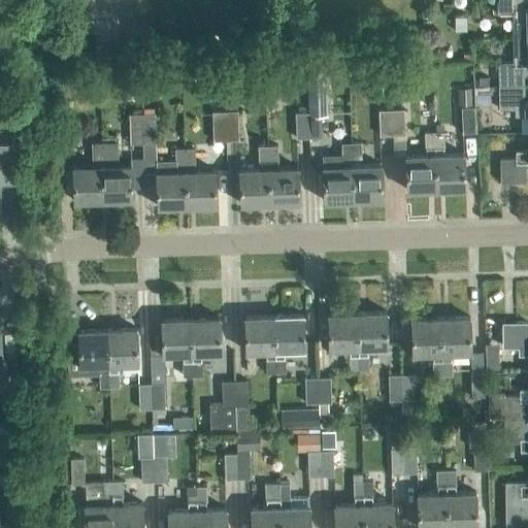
[(513,38),(527,37),(527,8),(522,8),(521,0),(496,0),(496,14),(513,14),(513,38)]
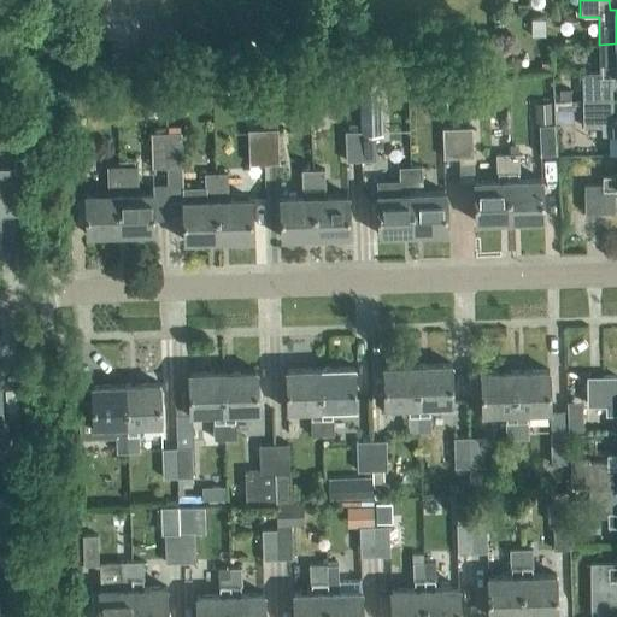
[(582,100),(611,100),(611,78),(616,77),(616,43),(599,45),(600,74),(581,74),(582,100)]
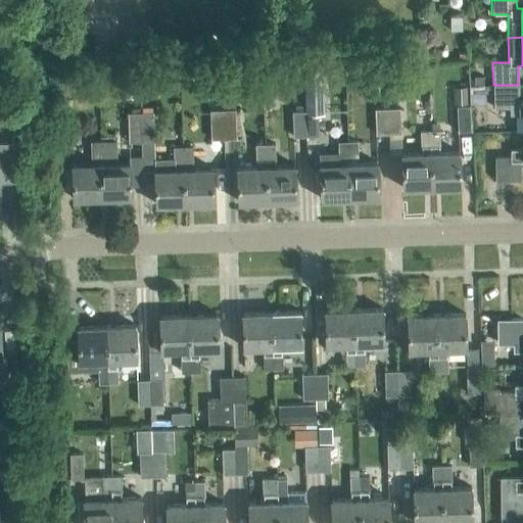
[(474,77),(474,86),(483,86),(483,77),(474,77)]
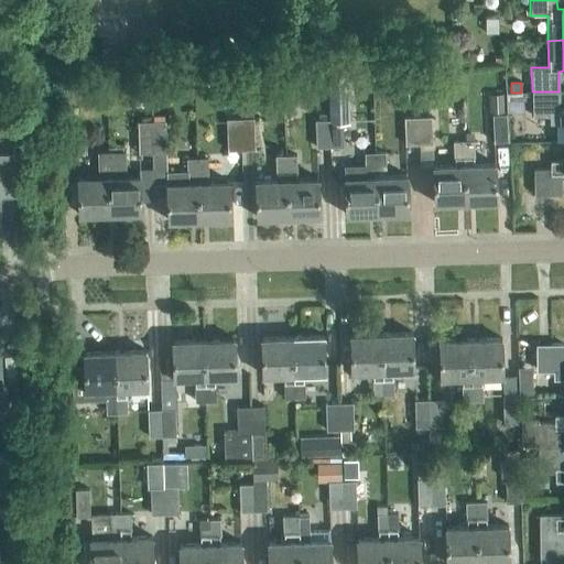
[(506,101),(525,100),(524,91),(521,93),(511,93),(506,93),(506,101)]
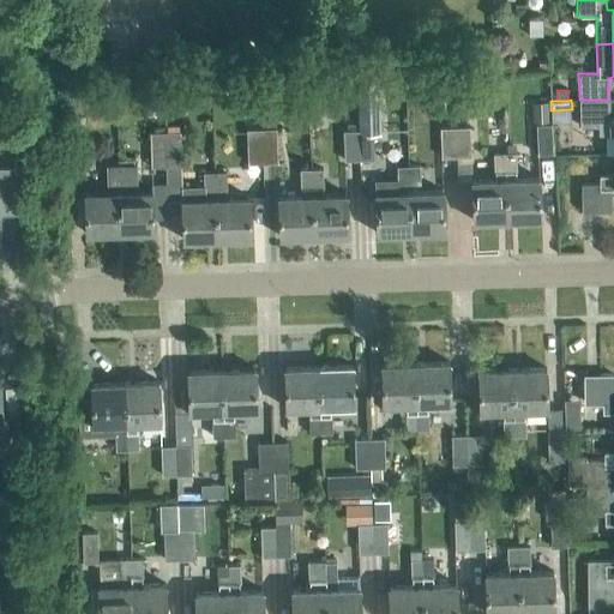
[(613,136),(613,120),(609,121),(608,100),(579,100),(579,127),(599,127),(599,136),(613,136)]
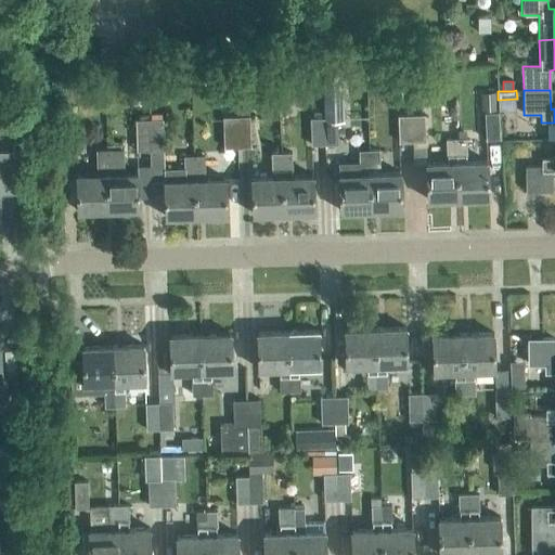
[(482,111),(494,111),(494,93),(481,93),(482,111)]
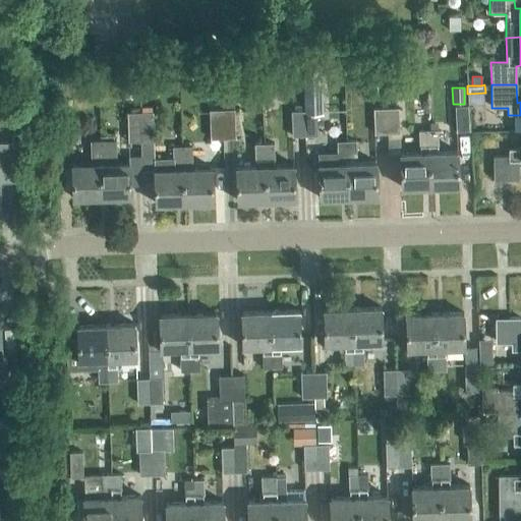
[(222,110),(223,138),(235,138),(234,97),(224,98),(224,110),(222,110)]
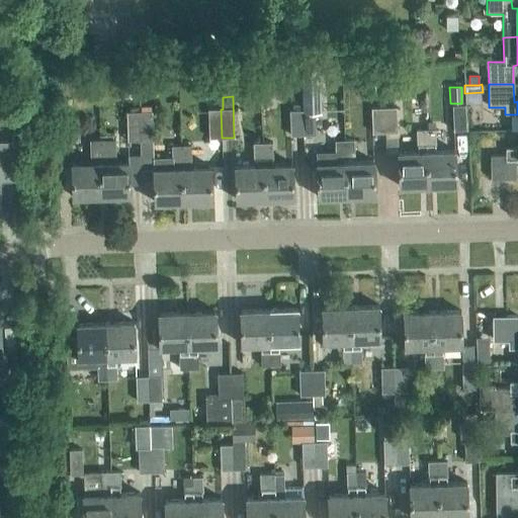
[(304,136),(303,110),(300,110),(300,105),(293,105),(293,110),(289,111),(290,136),(304,136)]
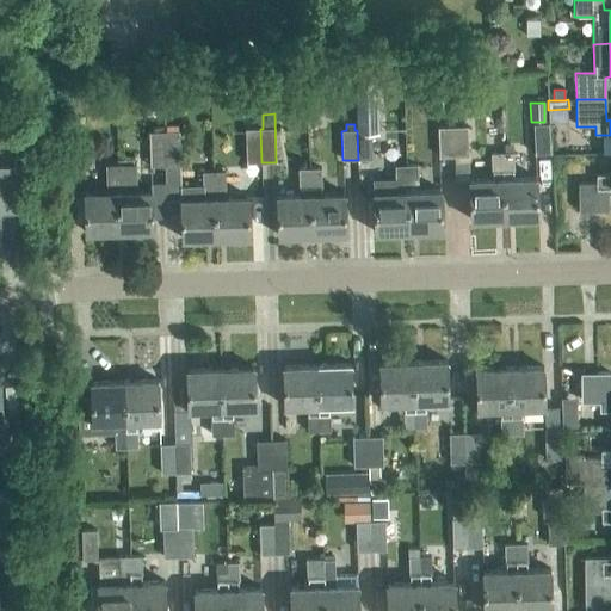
[(535,154),(550,154),(549,124),(534,125),(535,154)]
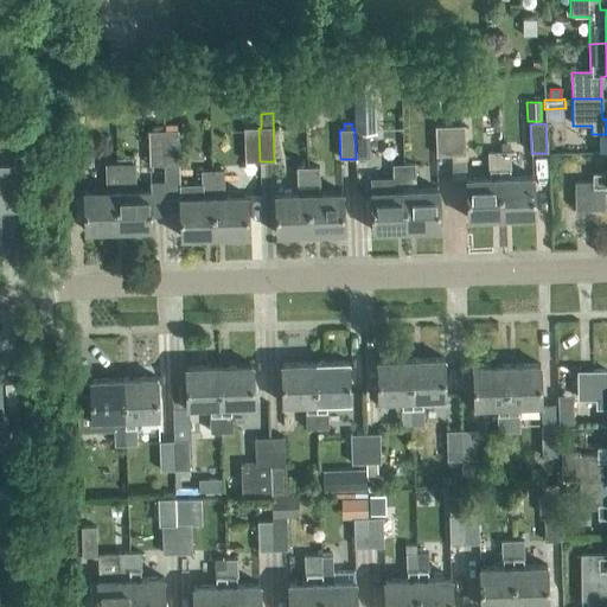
[(451,127),(451,155),(465,155),(465,126),(451,127)]
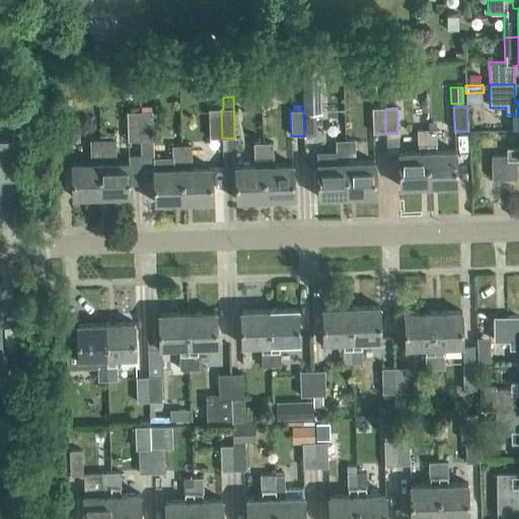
[(373,134),(385,133),(385,108),(372,108),(373,134)]
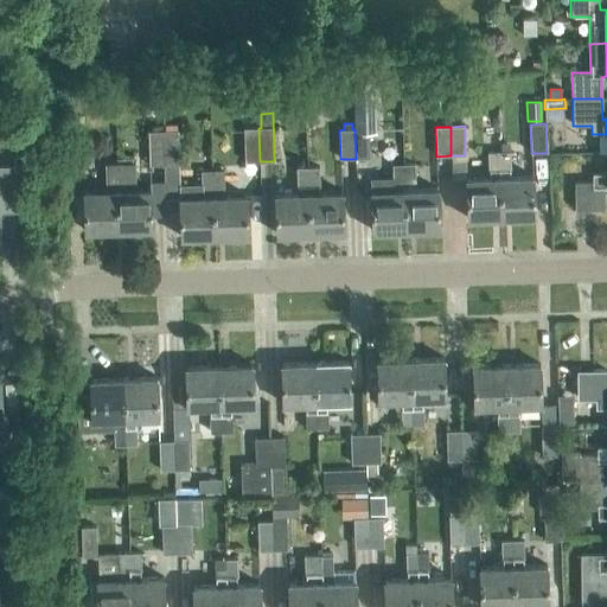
[(244,163),(260,161),(259,128),(244,128),(244,163)]
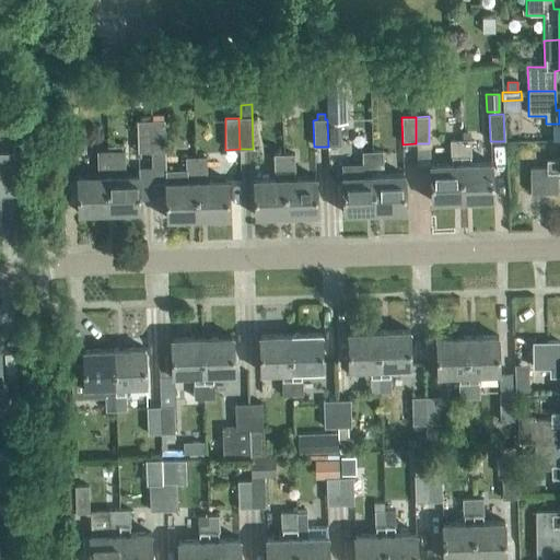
[(327,119),(328,147),(341,146),(340,119),(327,119)]
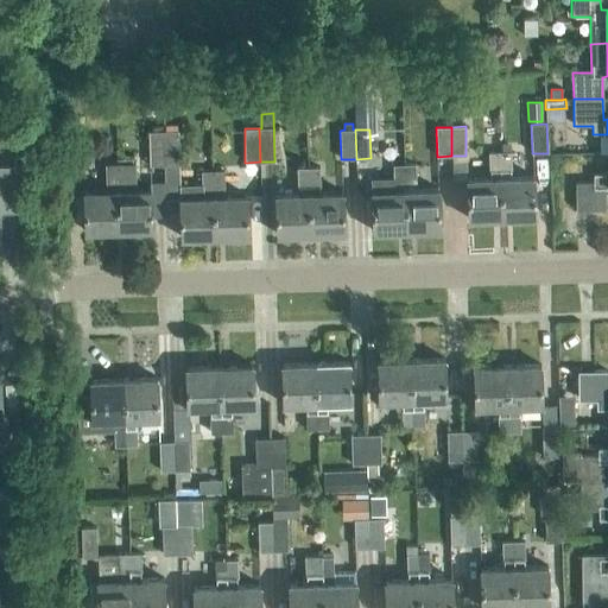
[(150,166),(164,165),(163,131),(149,132),(150,166)]
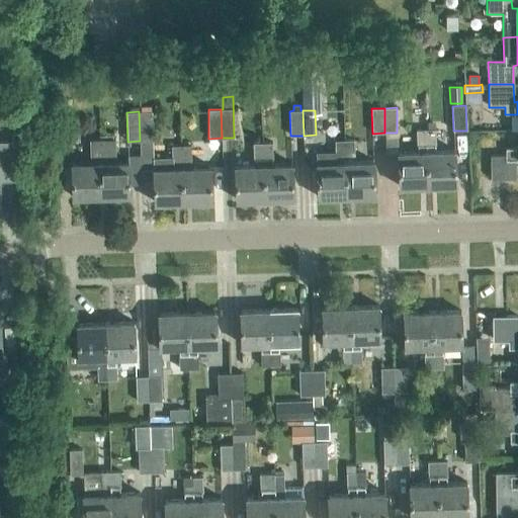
[(139,111),(140,141),(153,141),(152,111),(139,111)]
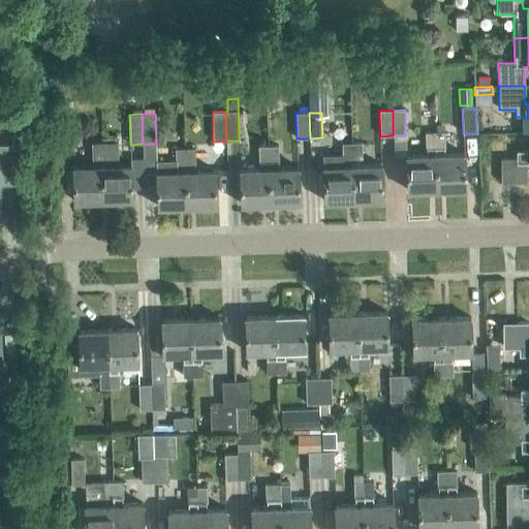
[(435,132),(437,190),(466,189),(465,154),(442,154),(442,148),(445,148),(444,131),(435,132)]
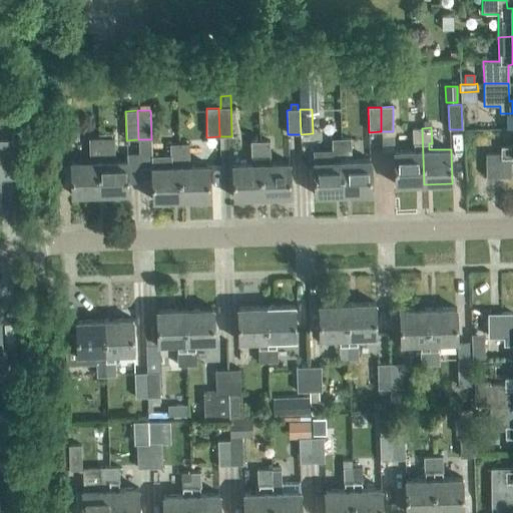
[(395,185),(424,184),(422,128),(412,128),(413,143),(415,143),(415,150),(394,151),(395,185)]
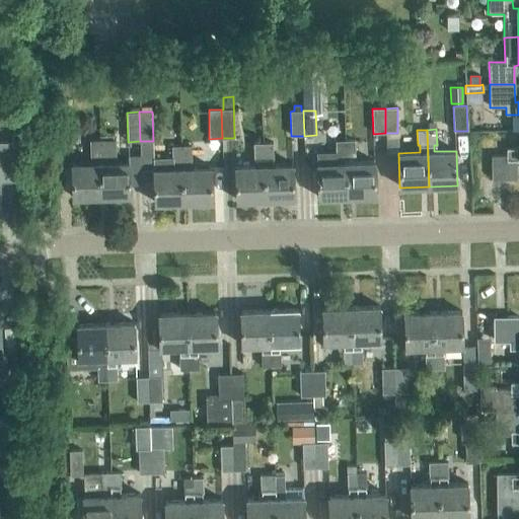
[(98,134),(99,140),(101,197),(130,196),(129,161),(118,161),(116,140),(114,140),(114,133),(98,134)]
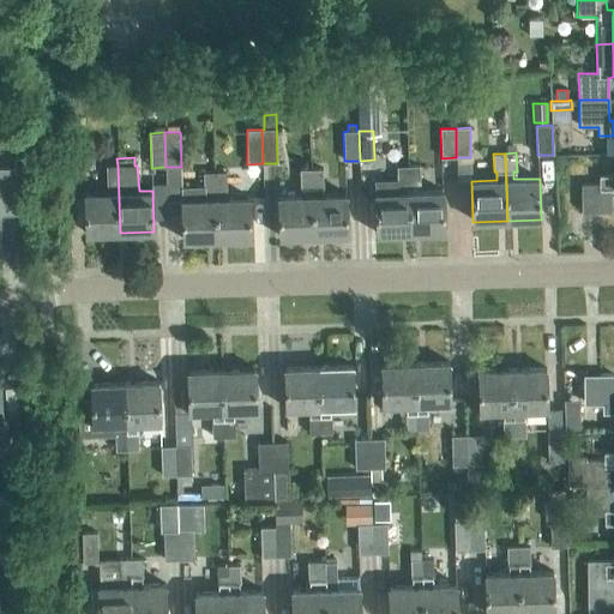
[(26,160),(14,160),(14,168),(16,175),(26,175),(26,160)]
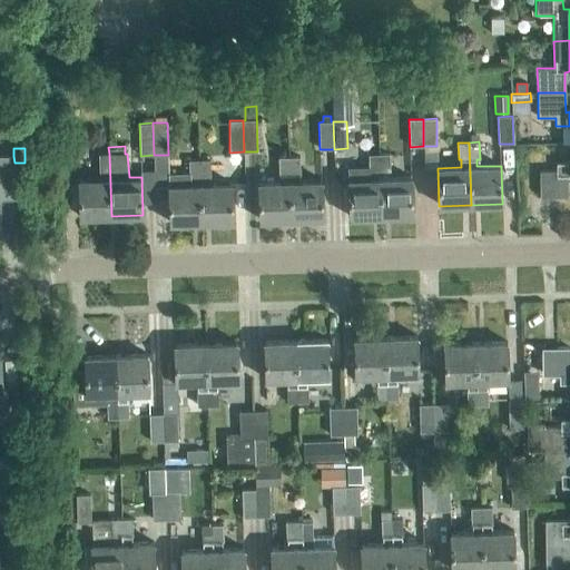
[(79,217),(111,216),(109,154),(98,154),(99,170),(101,170),(102,178),(78,179),(79,217)]
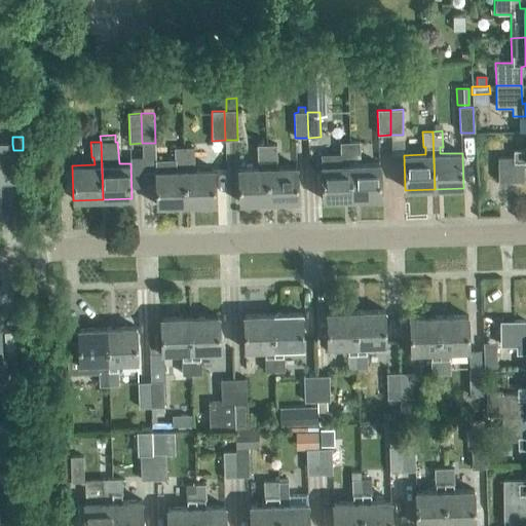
[(351,200),(349,142),(340,143),(340,158),(343,158),(343,164),(322,165),(323,200),(351,200)]
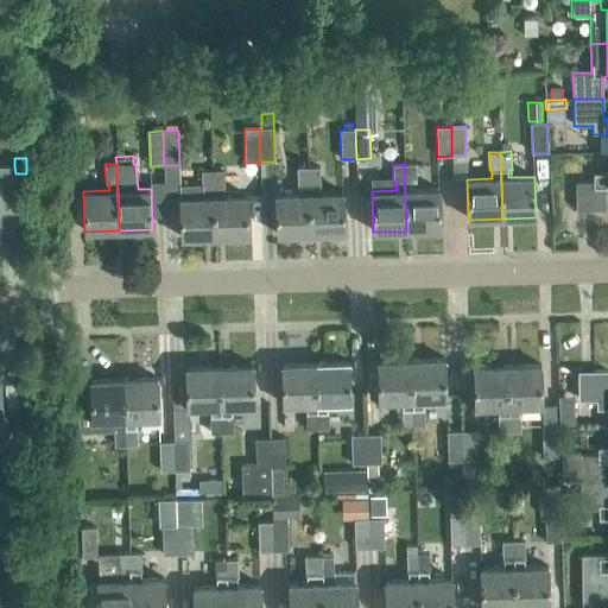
[(404,164),(406,232),(439,230),(438,189),(413,190),(413,182),(416,182),(416,164),(404,164)]
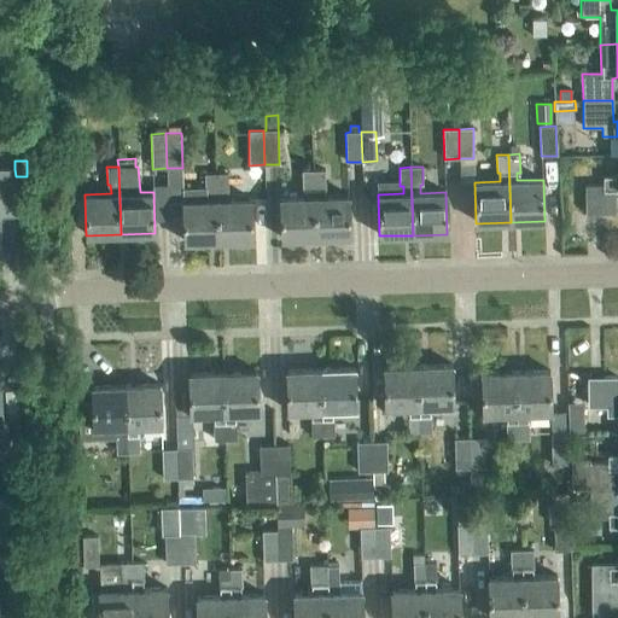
[(0,250),(0,251),(0,250),(0,213),(16,213),(16,176),(15,169),(0,169),(0,250)]
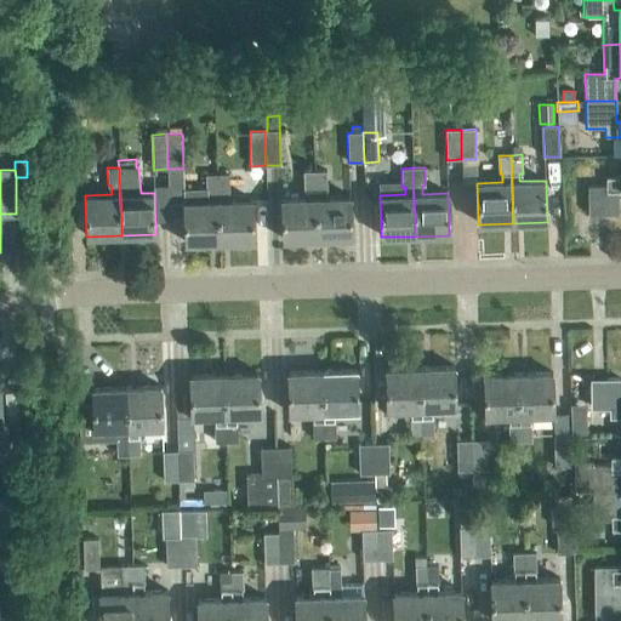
[(283,240),(317,239),(315,171),(303,171),(305,189),(307,189),(307,198),(281,199),(283,240)]
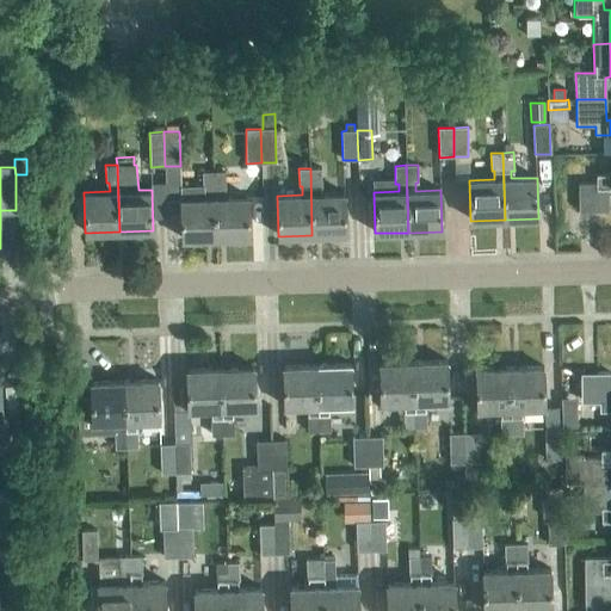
[(310,168),(312,235),(345,234),(344,193),(319,195),(319,186),(322,186),(321,168),(310,168)]
